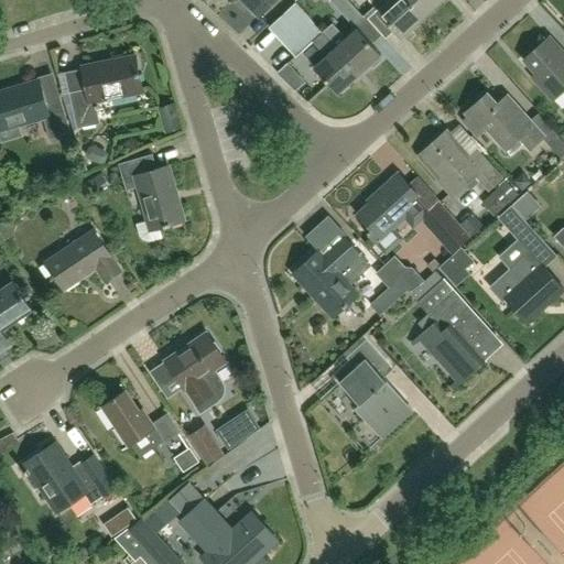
[(245,0),(261,15),(274,0),(245,0)]
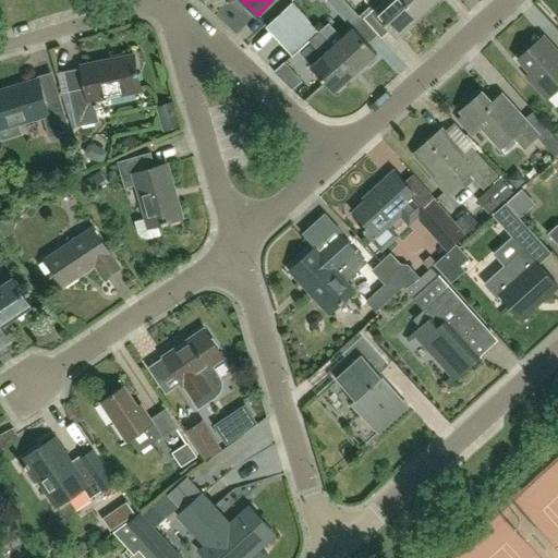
[(360,16),(343,0),(326,0),(353,29),(352,31),(349,26),(340,35),(329,23),(319,33),(356,74),(365,65),(370,68),(378,60),(376,56),(378,55),(368,44),(378,35),(361,15),(360,16)]
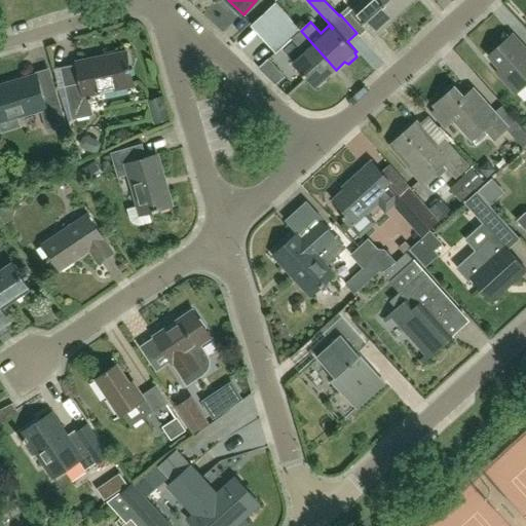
[(395,15),(380,0),(344,0),(375,34),(395,15)]
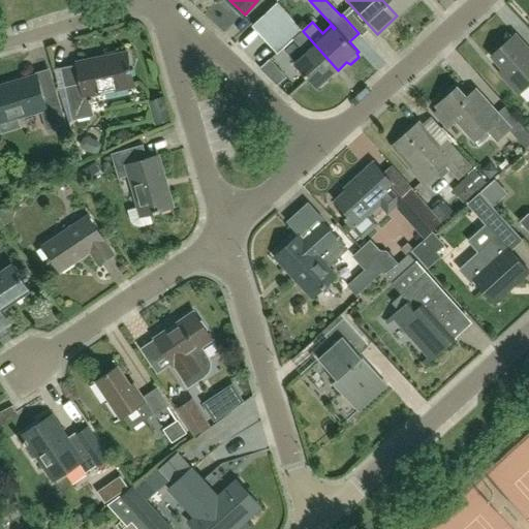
[(382,0),(397,16),(414,0),(382,0)]
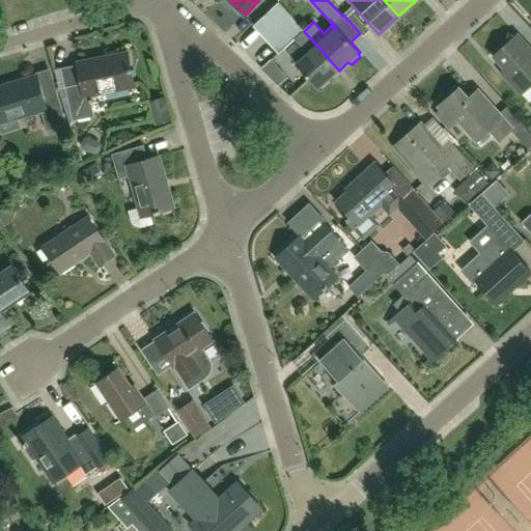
[(319,88),(339,71),(304,31),(278,2),(253,27),(263,38),(276,28),(282,35),(277,40),(284,50),(296,40),(308,54),(297,64),(319,88)]
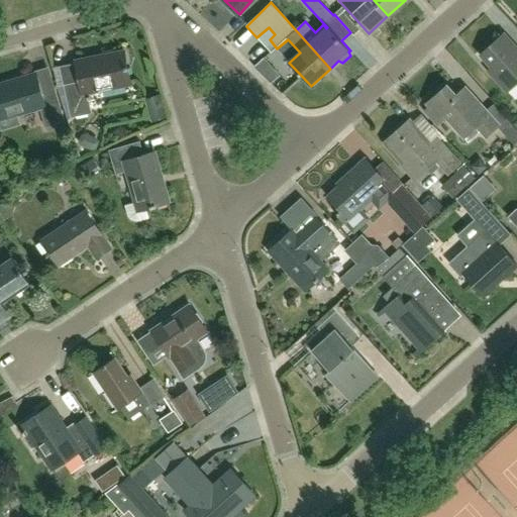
[(496,71),(492,75),(508,91),(516,83),(516,48),(504,34),(482,56),(496,71)]
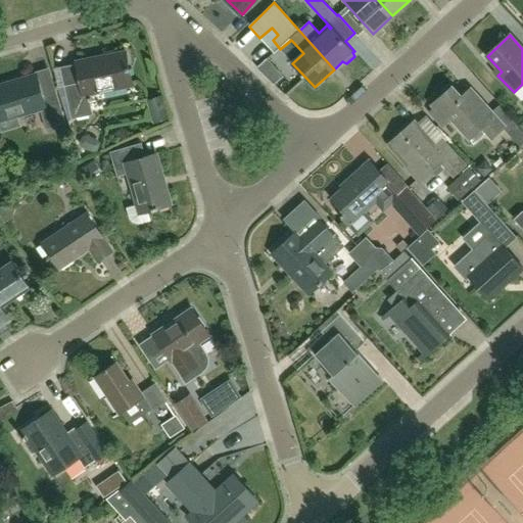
[(133,86),(126,51),(76,61),(80,82),(64,85),(72,119),(92,113),(89,95),(133,86)]
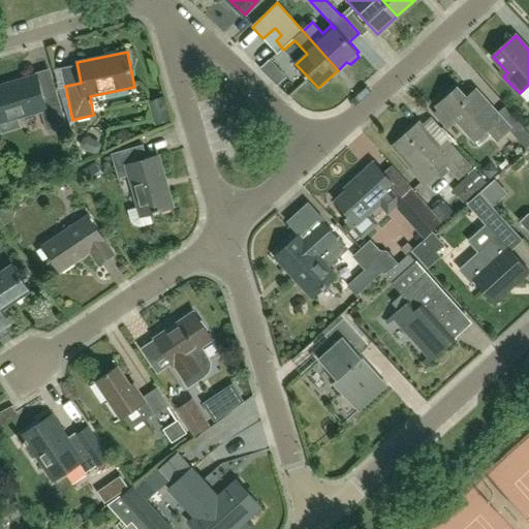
[(0,125),(2,133),(22,128),(18,117),(41,110),(48,129),(66,123),(56,90),(42,94),(36,75),(0,87),(0,125)]
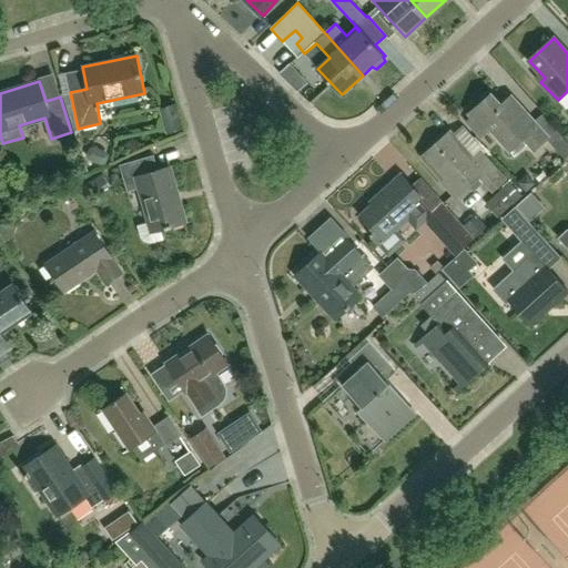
[(468,114),(472,118),(466,122),(479,138),(490,129),(510,151),(510,152),(515,158),(528,144),(535,151),(549,138),(511,95),(500,105),(490,94),(468,114)]
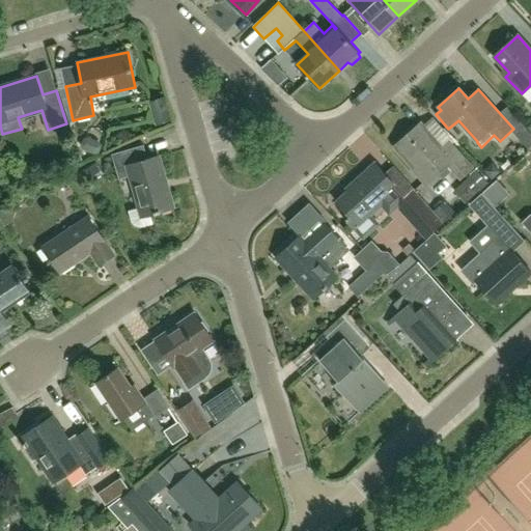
[(474,169),(466,160),(449,141),(442,148),(419,123),(396,144),(416,166),(418,165),(423,171),(418,175),(426,185),(448,165),(462,180),(474,169)]
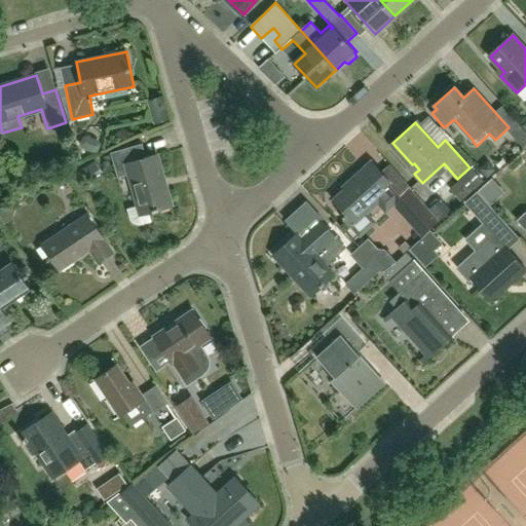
[(525,132),(519,123),(510,132),(523,148),(525,144),(525,132)]
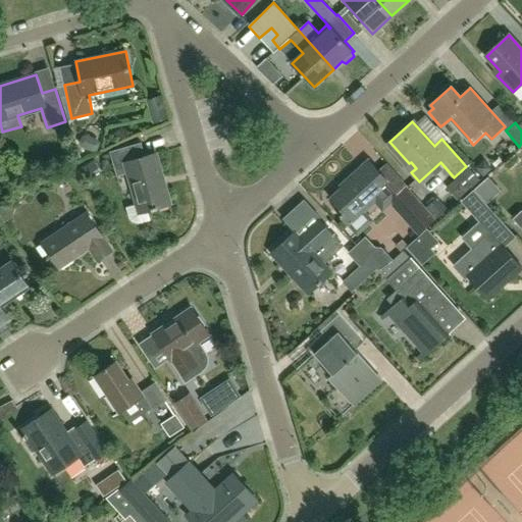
[(142,142),(111,151),(113,158),(116,170),(117,176),(129,172),(138,204),(126,207),(128,216),(129,218),(131,220),(134,222),(138,224),(143,223),(151,220),(148,211),(170,205),(157,153),(146,156),(142,142)]
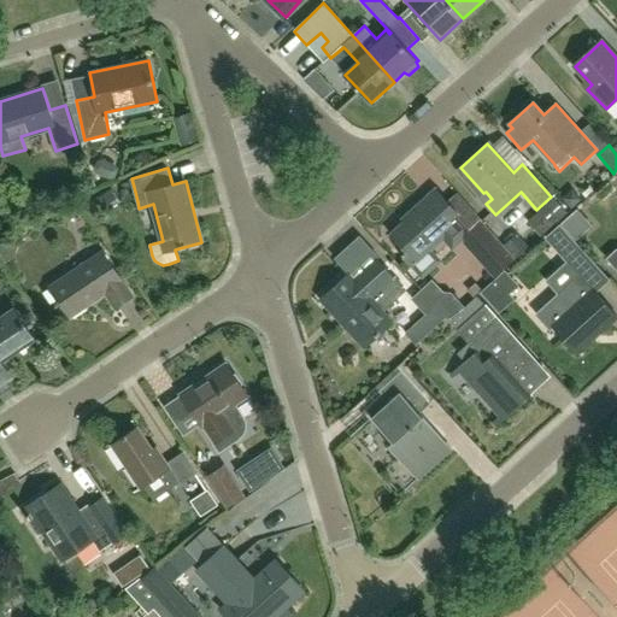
[(394,245),(412,265),(441,239),(452,252),(462,242),(459,239),(471,228),(435,189),(411,211),(415,213),(392,234),(398,241),(394,245)]
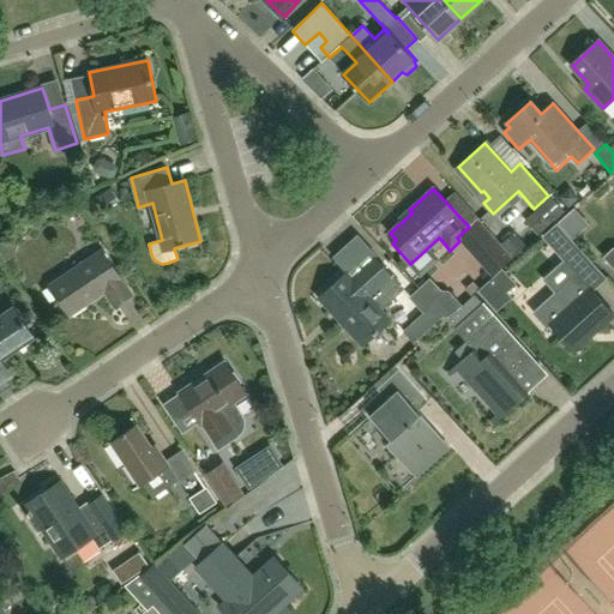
[(551,197),(536,210),(551,226),(565,212),(551,197)]
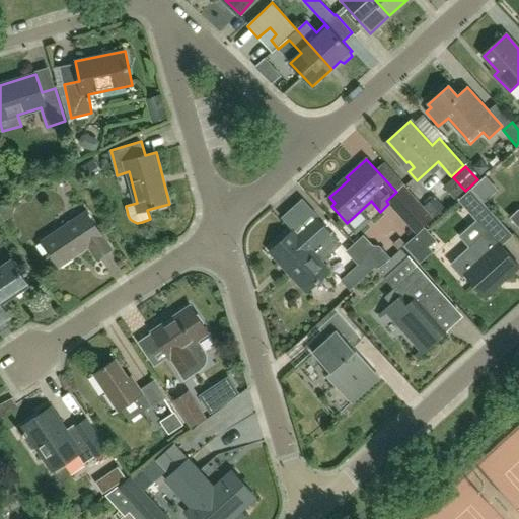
[(388,204),(416,234),(434,218),(403,184),(396,192),(386,201),(388,204)]
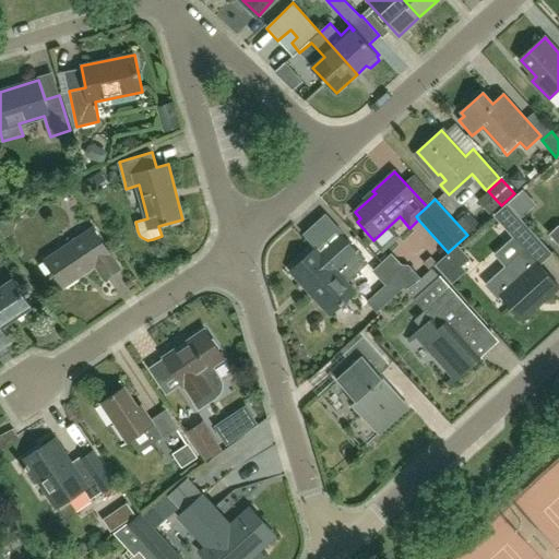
[(539,238),(522,219),(507,203),(494,215),(509,230),(526,250),(539,238)]
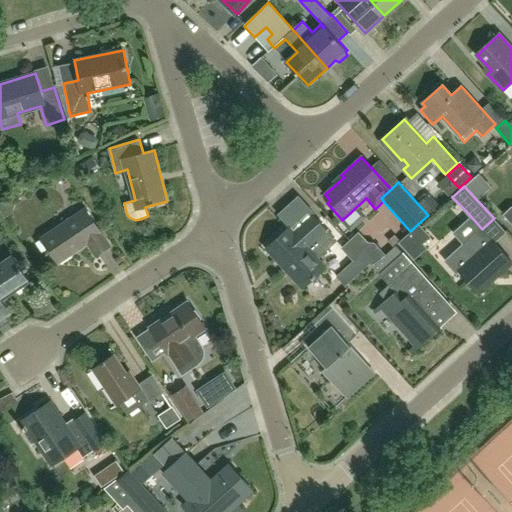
[(42,239),(58,263),(87,244),(96,256),(111,246),(87,209),(42,239)]
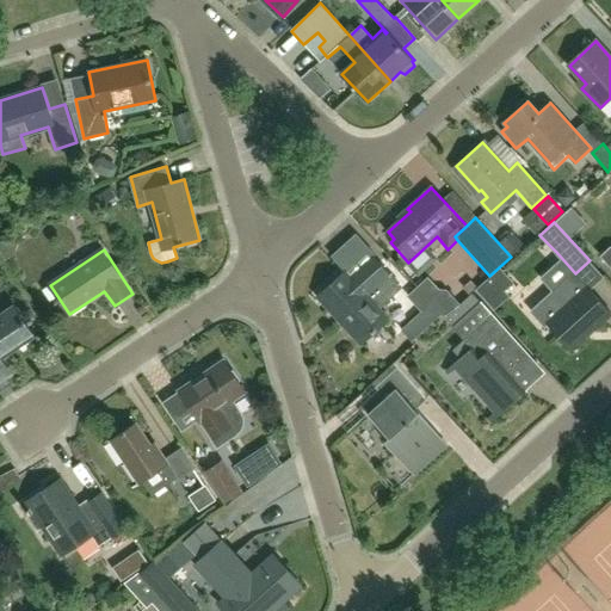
[(345,271),(318,296),(362,344),(389,319),(380,309),(401,289),(372,258),(351,277),(345,271)]
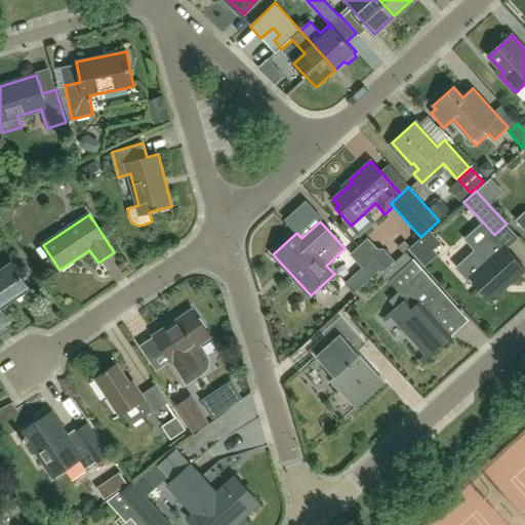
[(470,280),(472,278),(492,300),(524,270),(524,268),(506,246),(502,249),(491,237),(457,268),(470,280)]
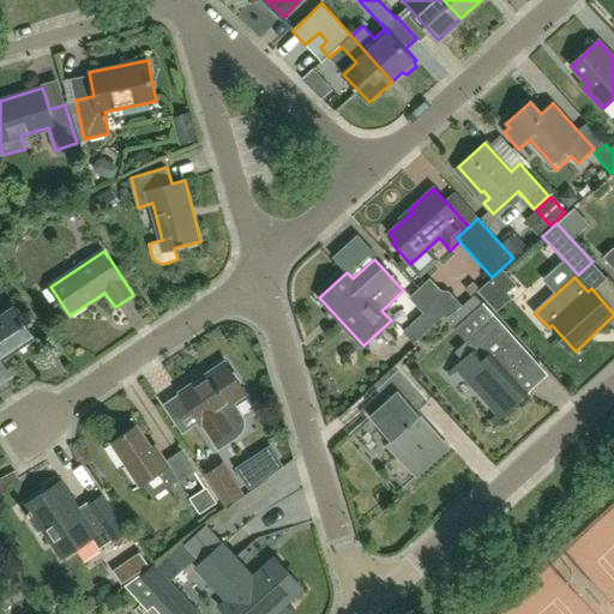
[(447,320),(463,306),(459,302),(450,292),(441,290),(431,301),(444,317),(447,320)]
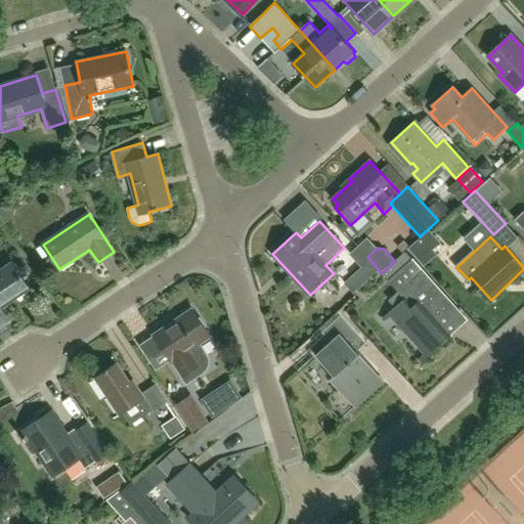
[(438,318),(453,304),(424,270),(424,271),(412,258),(412,259),(405,252),(395,261),(382,273),(388,280),(398,292),(388,301),(394,307),(390,311),(394,316),(391,318),(407,337),(409,336),(428,356),(452,335),(438,318)]
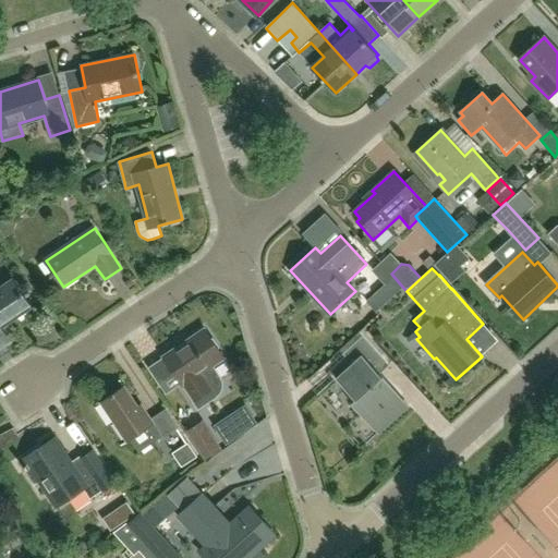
[(390,279),(366,302),(376,313),(400,290),(390,279)]
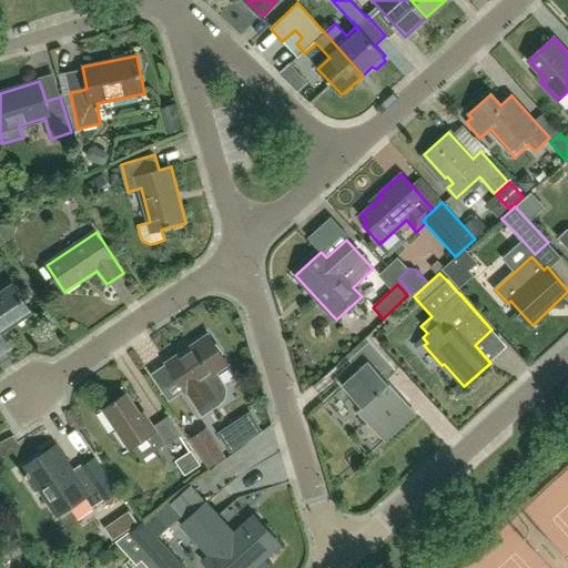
[(0,293),(0,353),(9,347),(1,335),(32,314),(13,285),(0,293)]
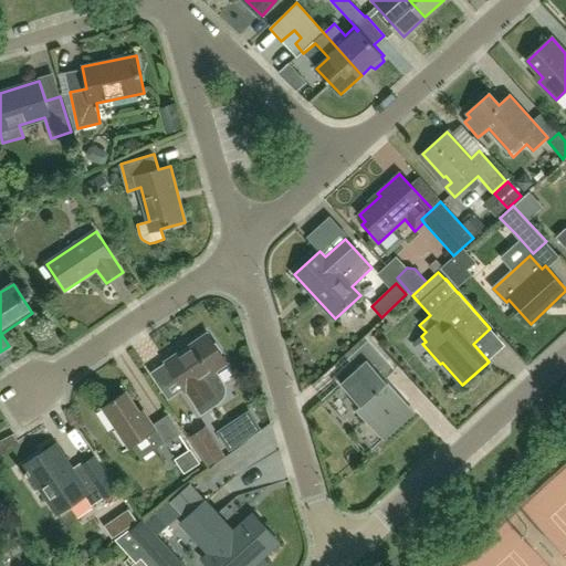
[(198,406),(202,402),(208,410),(220,401),(222,398),(226,392),(226,387),(223,383),(216,371),(228,363),(208,334),(167,363),(186,390),(188,391),(198,406)]
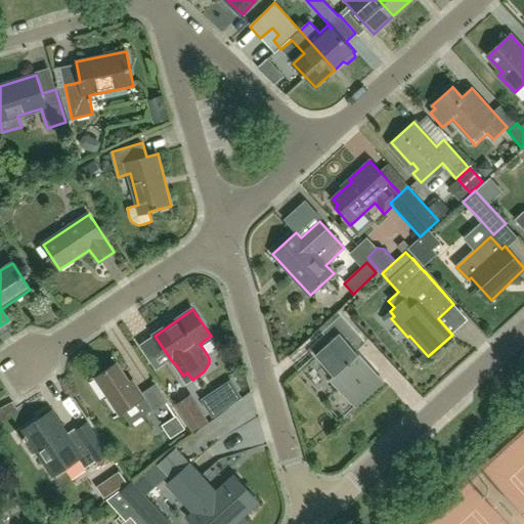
[(385,381),(357,351),(366,343),(341,315),(322,333),(331,342),(316,355),(336,376),(332,380),(357,406),(385,381)]
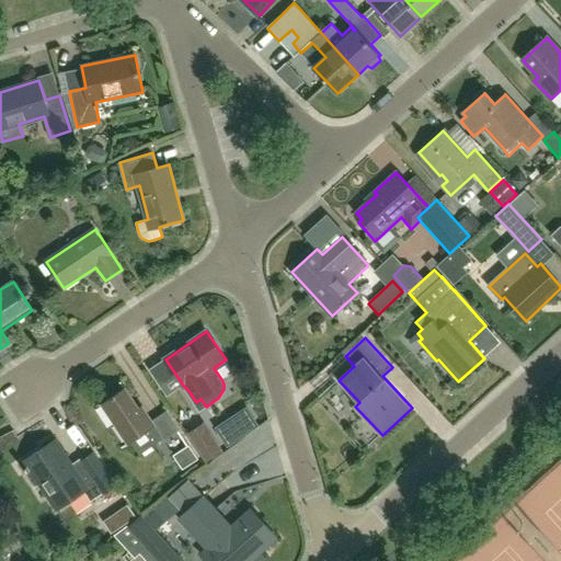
[(132,442),(140,455),(163,439),(164,441),(180,431),(167,411),(151,421),(142,408),(139,410),(125,389),(101,404),(128,445),(132,442)]
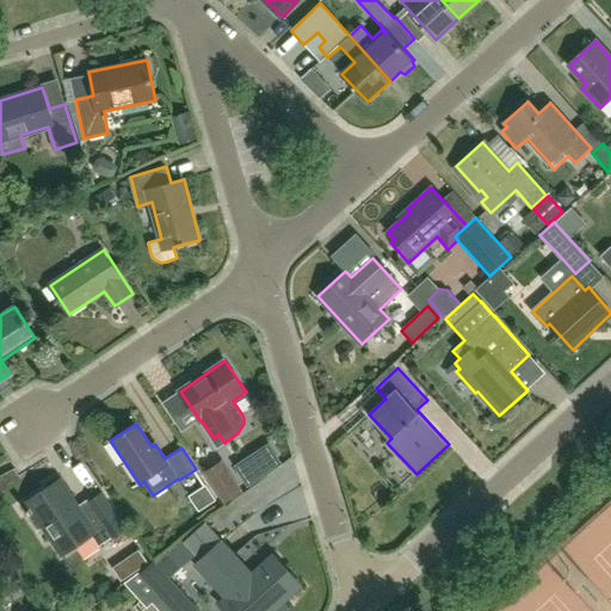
[(253,454),(234,466),(247,487),(267,474),(253,454)]
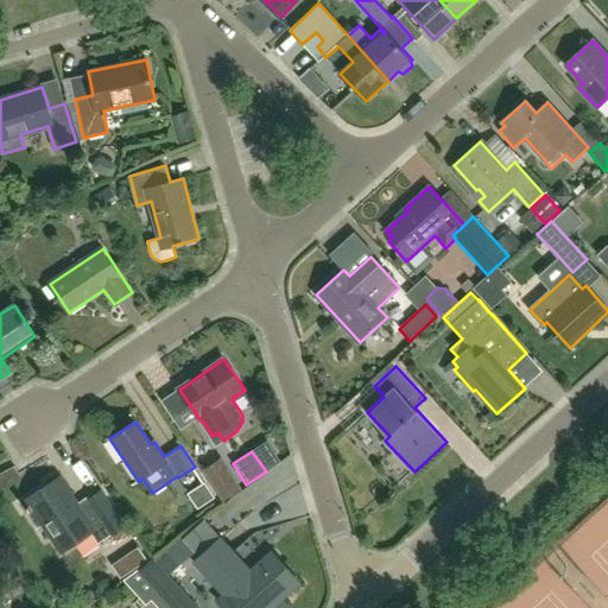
[(221,458),(203,470),(223,501),(242,489),(221,458)]
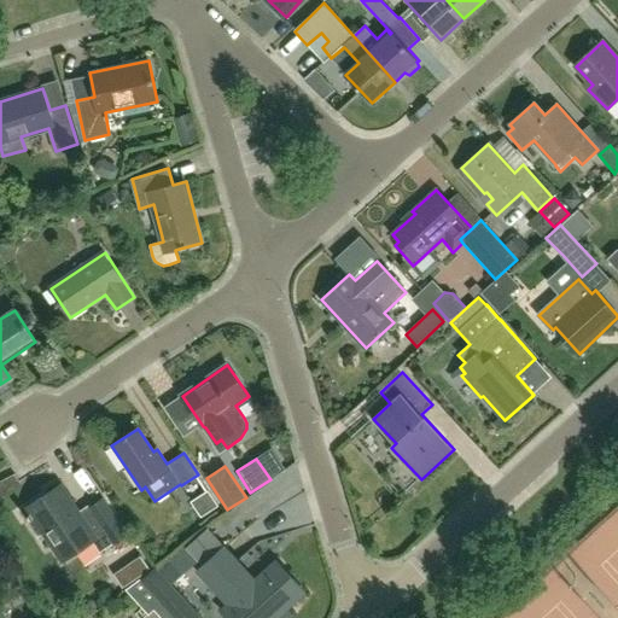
[(62,485),(24,511),(40,535),(45,531),(64,560),(95,538),(103,549),(115,542),(115,543),(127,536),(103,499),(91,507),(94,511),(83,518),(62,485)]
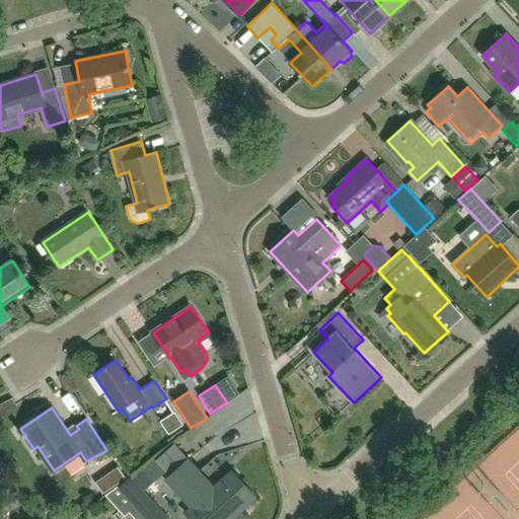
[(174,413),(160,422),(169,434),(183,425),(174,413)]
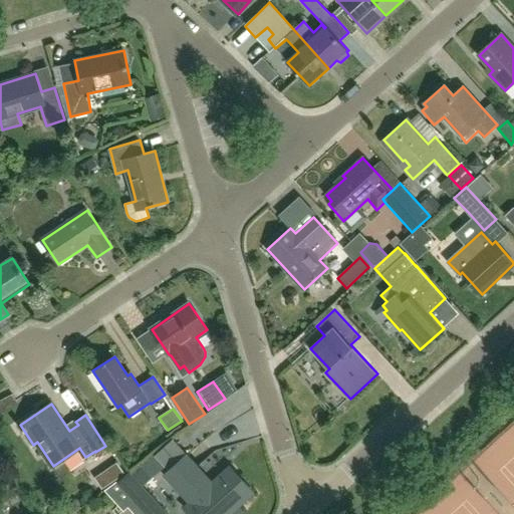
[(231,513),(239,506),(254,493),(230,467),(212,483),(187,456),(165,476),(190,503),(185,508),(190,513),(231,513)]
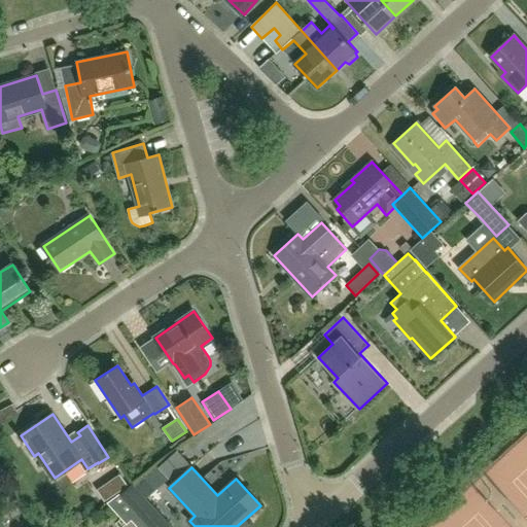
[(172,526),(133,484),(120,495),(119,494),(107,503),(127,525),(137,516),(147,526),(172,526)]
